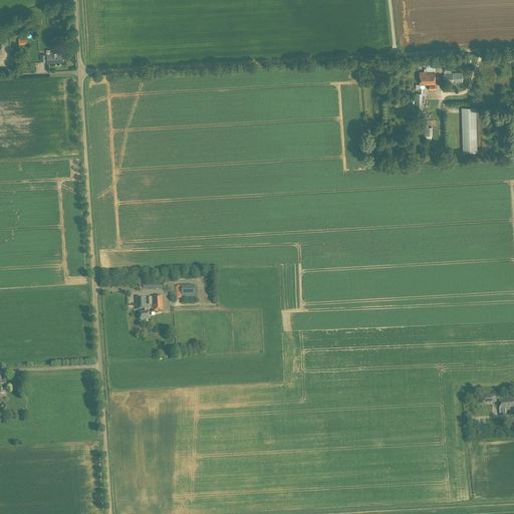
[(54,54),(54,51),(50,51),(46,52),(47,62),(63,61),(63,57),(62,57),(61,53),(54,54)]
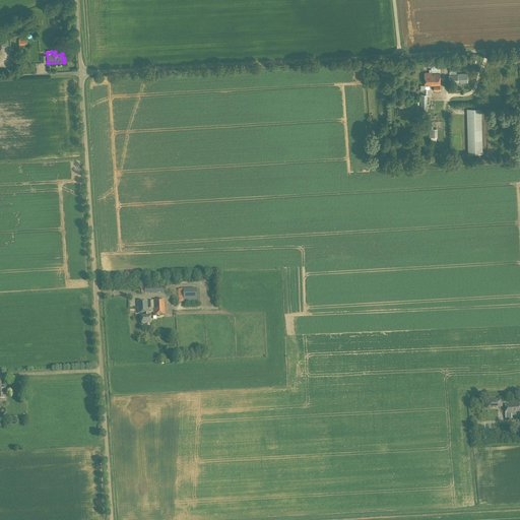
[(10,66),(18,66),(18,55),(10,55),(10,66)]
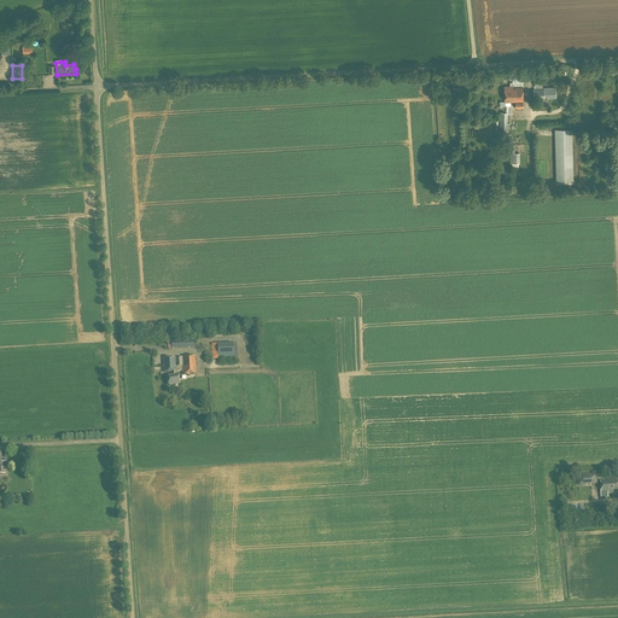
[(523,86),(523,73),(508,73),(509,80),(513,80),(513,82),(509,82),(511,86),(503,86),(505,101),(500,101),(500,108),(503,108),(503,109),(500,109),(500,112),(500,136),(507,138),(508,115),(512,115),(512,108),(511,106),(511,105),(511,103),(523,101),(523,87),(513,88),(513,86),(523,86)]
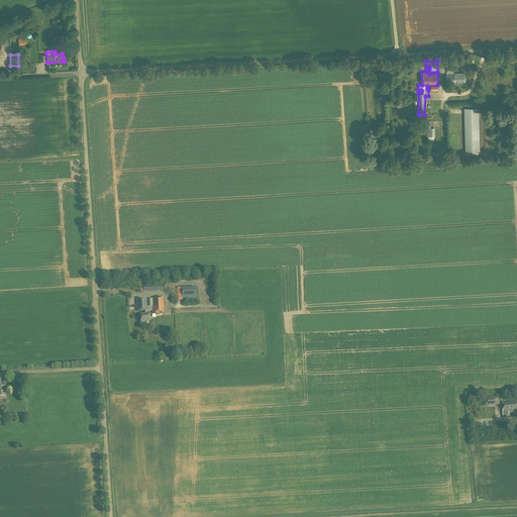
[(464,73),(454,73),(454,75),(446,75),(446,83),(455,83),(455,82),(458,82),(458,83),(464,83),(464,73)]
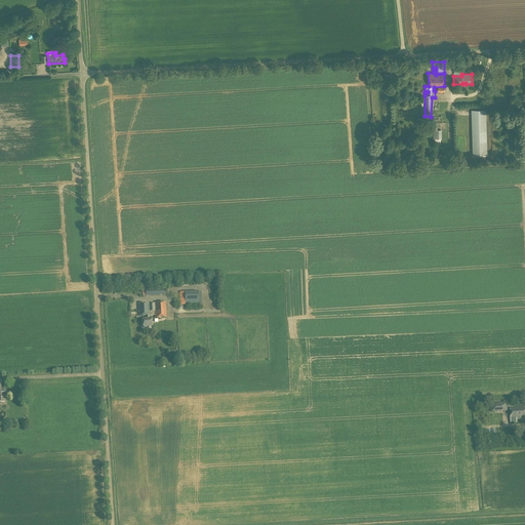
[(446,120),(446,102),(436,101),(436,107),(439,107),(439,120),(446,120)]
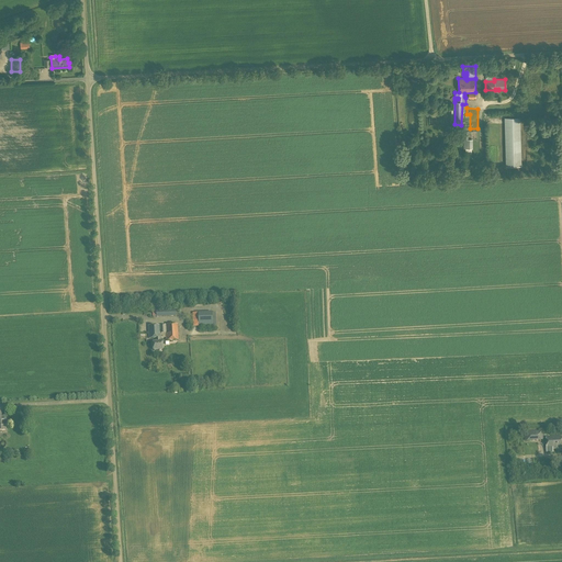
[(519,116),(503,116),(505,165),(520,165),(519,116)]
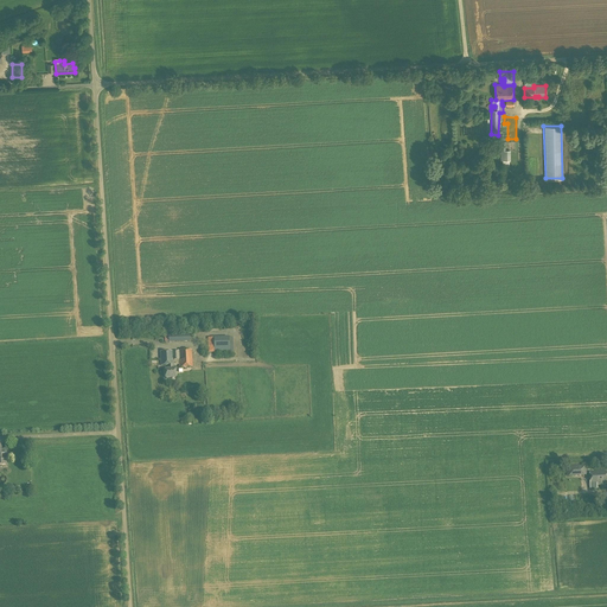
[(505,142),(500,142),(500,161),(503,161),(503,164),(510,164),(510,161),(511,161),(511,151),(505,151),(505,142)]
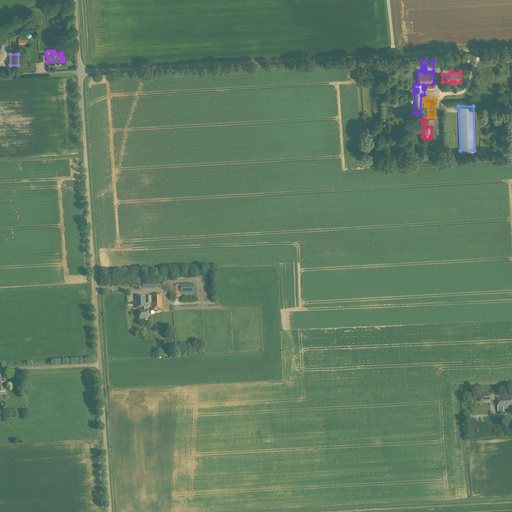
[(163,310),(162,296),(135,297),(136,309),(142,308),(142,311),(140,312),(140,319),(148,319),(148,311),(146,311),(146,308),(151,308),(151,311),(163,310)]
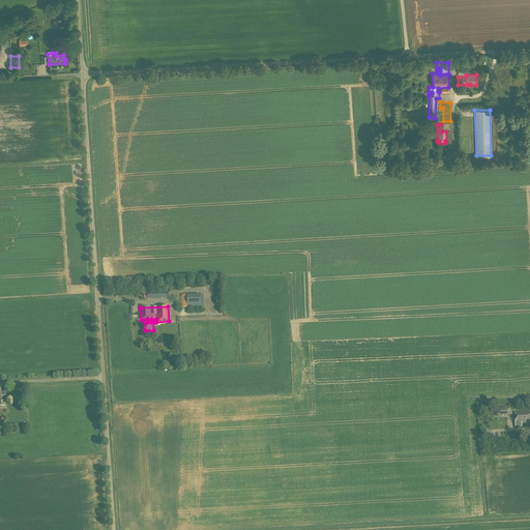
[(495,416),(512,415),(511,406),(494,407),(495,416)]
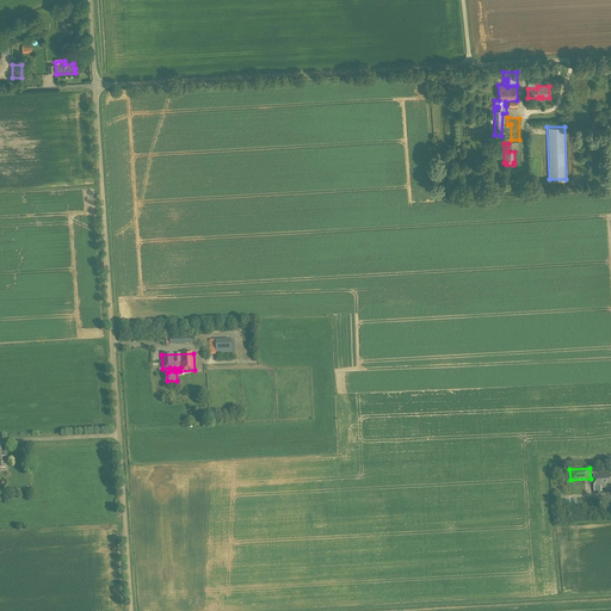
[(594,493),(602,493),(600,489),(610,488),(610,487),(610,475),(593,476),(594,493)]
